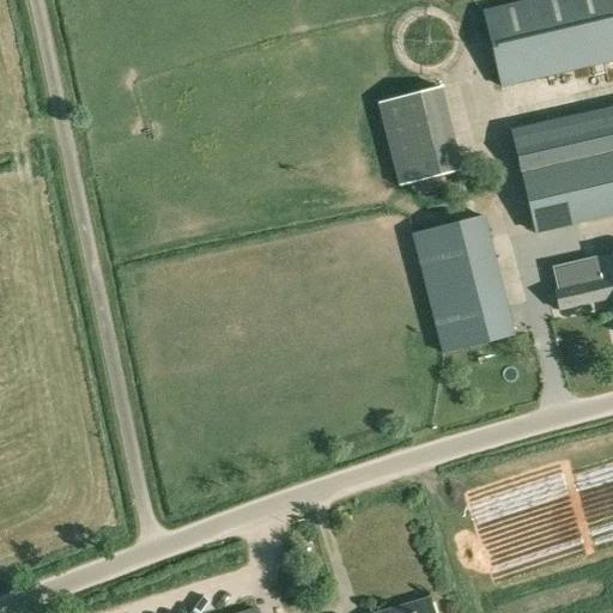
[(612,0),(526,0),(485,10),(503,87),(612,62),(612,0)]
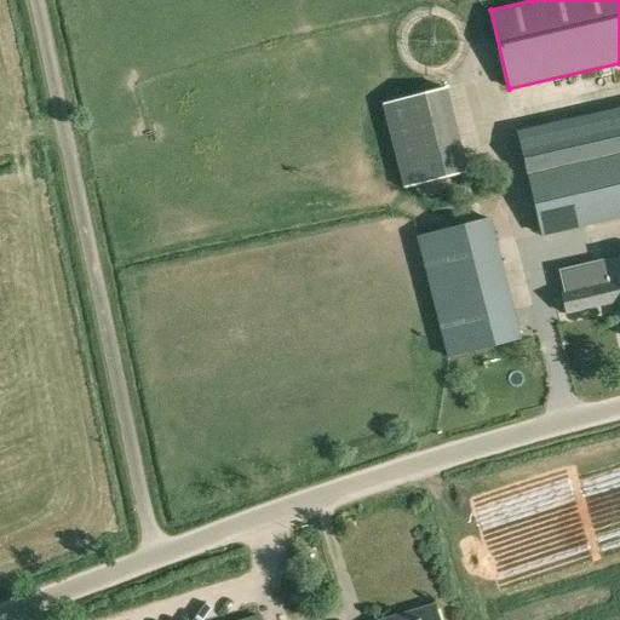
[(619,85),(514,109),(541,234),(619,214),(619,85)]
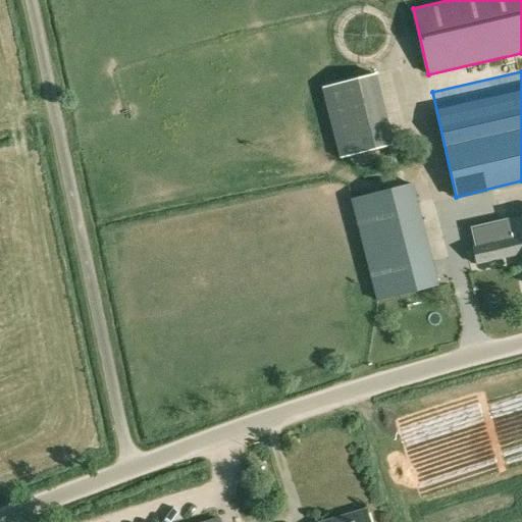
[(383,146),(365,76),(322,88),(341,157),(383,146)]
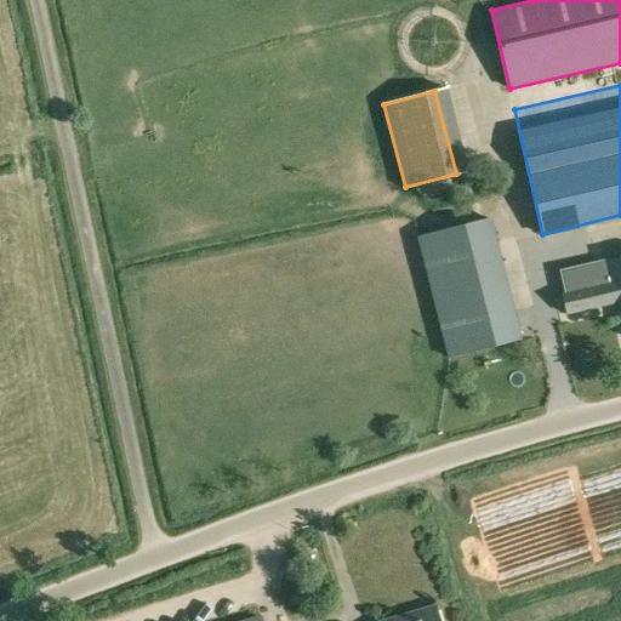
[(490,218),(417,238),(448,357),(520,339),(490,218)]
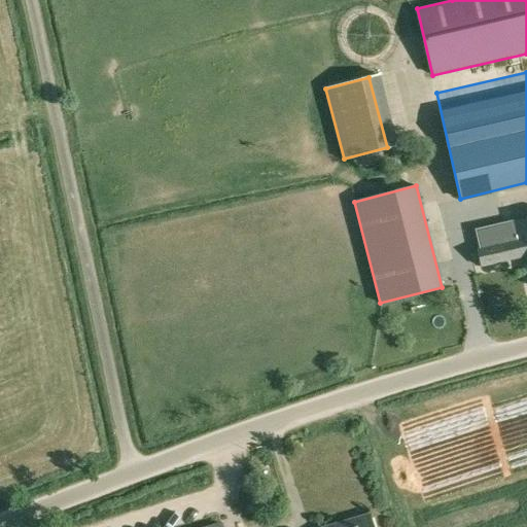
[(525,256),(526,265),(526,217),(481,229),(485,247),(478,249),(482,267),(525,256)]
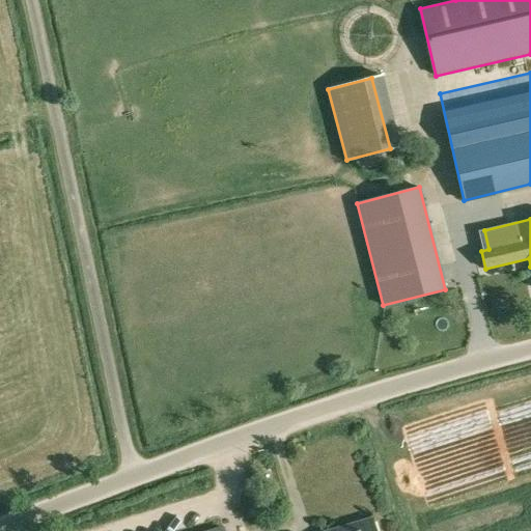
[(329,530),(375,530),(372,519),(329,530)]
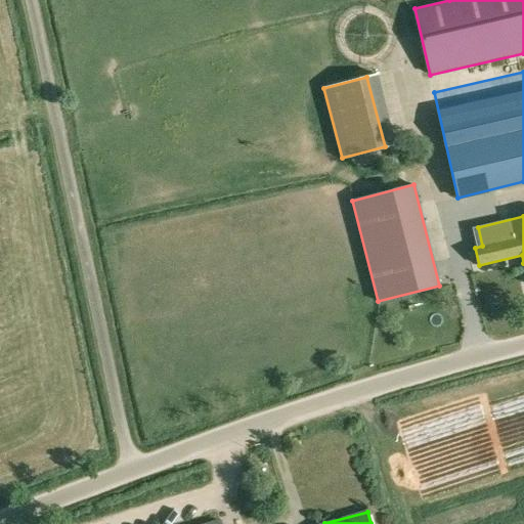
All buildings are outlined.
